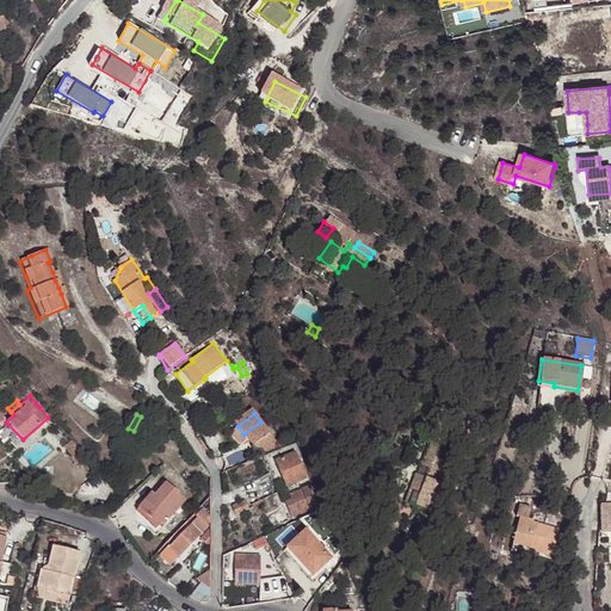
[(204,429),(197,417),(187,420),(195,434),(204,429)]
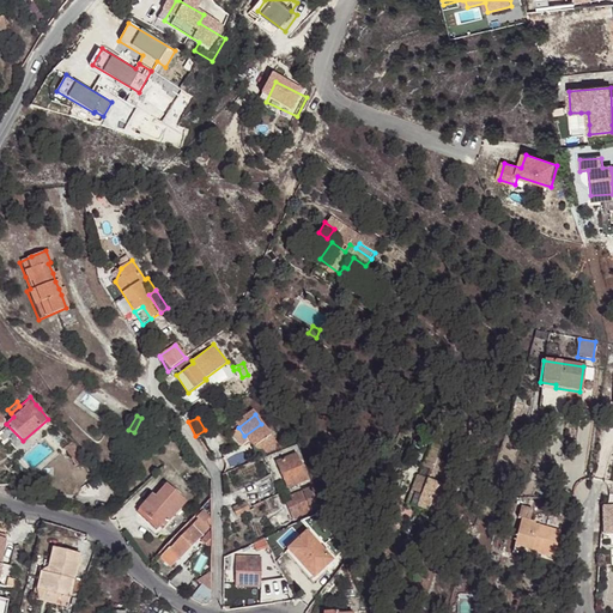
[(256,453),(273,441),(261,424),(244,436),(256,453)]
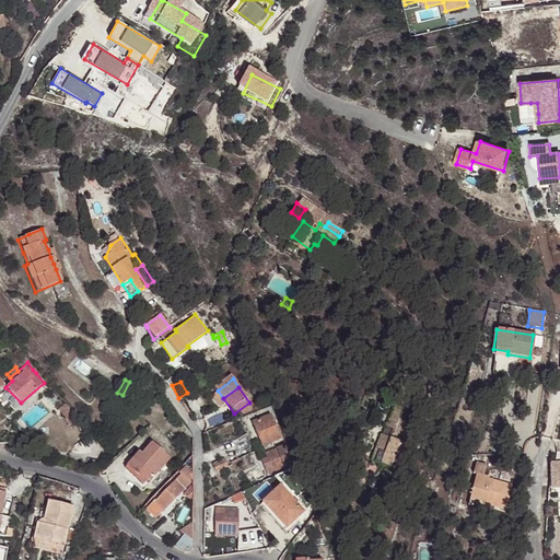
[(237,420),(256,411),(249,403),(234,413),(237,420)]
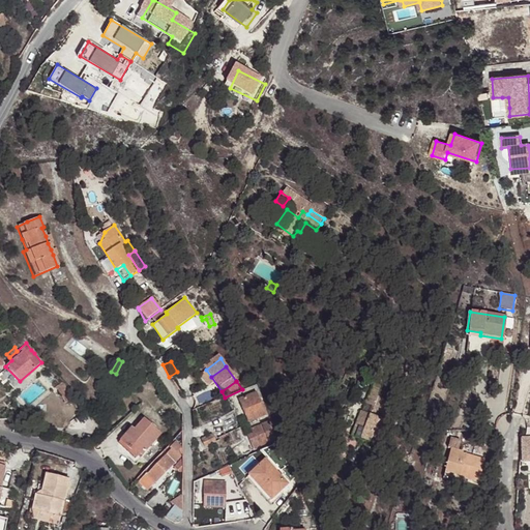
[(376,402),(379,395),(383,385),(374,381),(367,399),(376,402)]
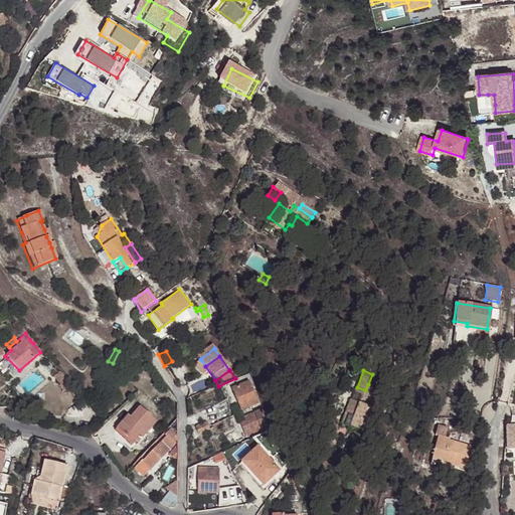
[(62,384),(68,378),(62,371),(56,375),(62,384)]
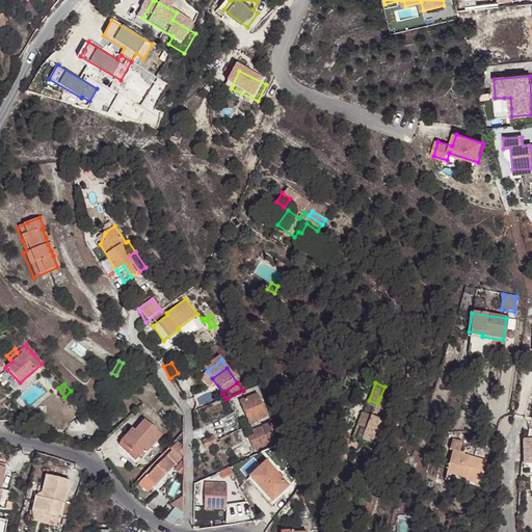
[(257,394),(239,402),(249,423),(266,415),(257,394)]
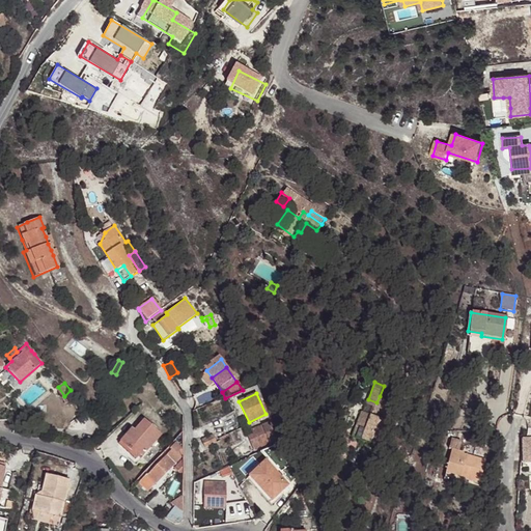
[(374,407),(371,414),(380,418),(387,399),(380,396),(376,402),(375,407),(374,407)]
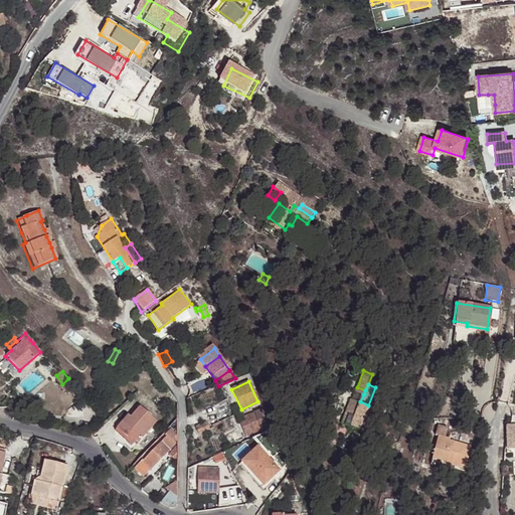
[(368,405),(360,401),(351,398),(342,422),(368,433),(377,408),(368,405)]
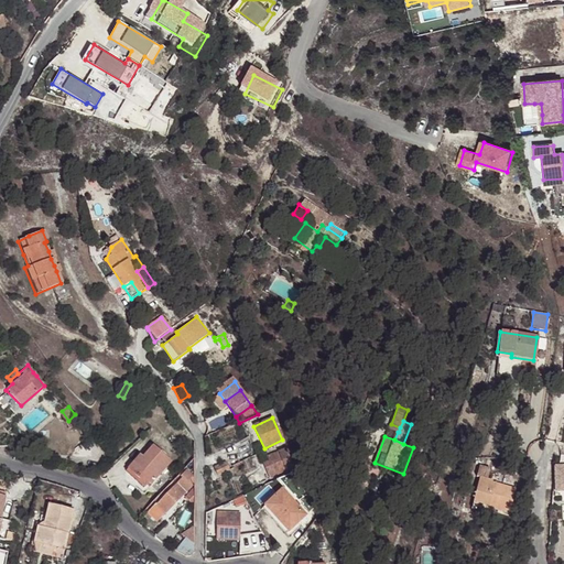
[(140,456),(129,469),(140,479),(143,476),(151,484),(171,462),(153,446),(142,458),(140,456)]
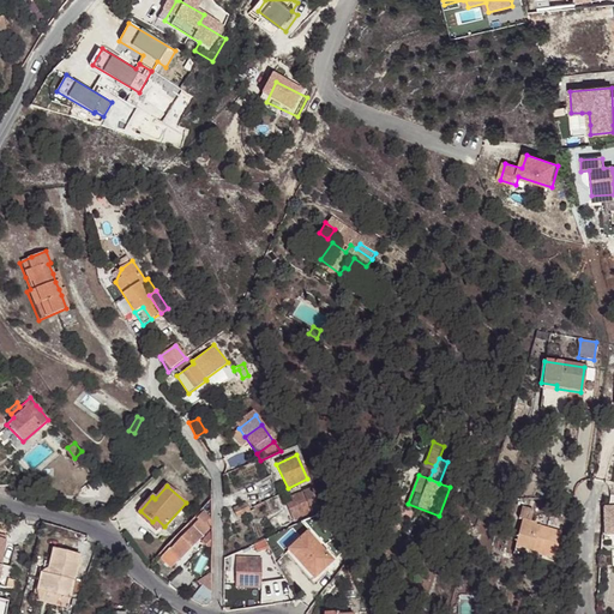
[(311,488),(292,497),(293,501),(288,504),(290,509),(288,510),(293,519),(319,507),(311,488)]
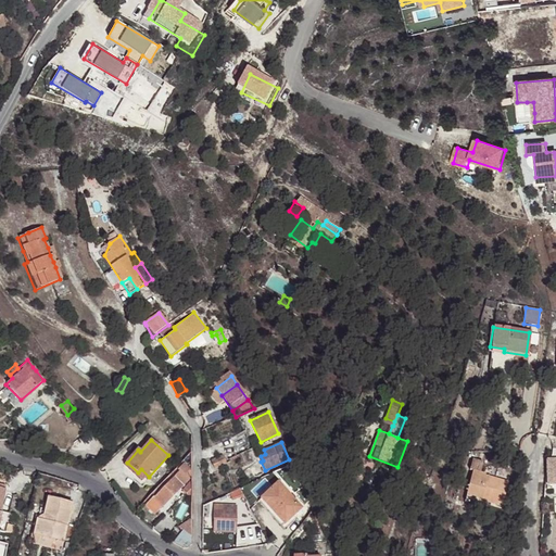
[(212,459),(215,467),(226,462),(223,454),(212,459)]
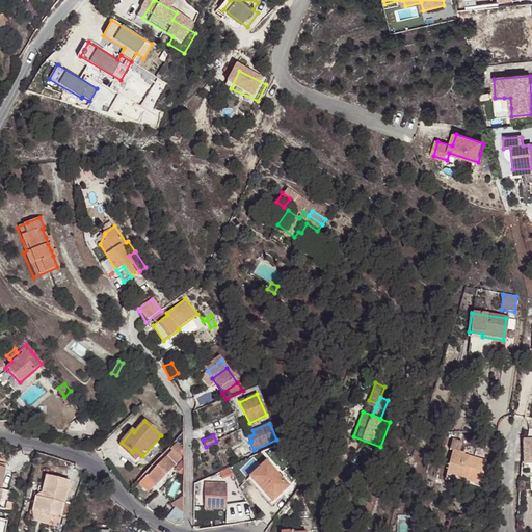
[(454,449),(447,472),(467,478),(481,482),(487,461),(466,454),(466,453),(461,451),(463,442),(454,439),(451,448),(454,449)]
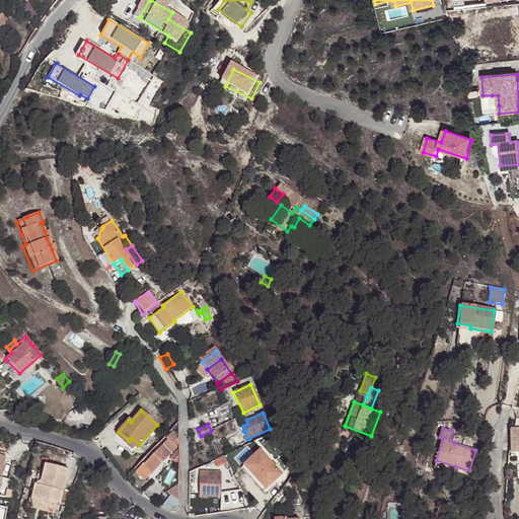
[(518,430),(510,431),(508,454),(518,453),(518,430)]
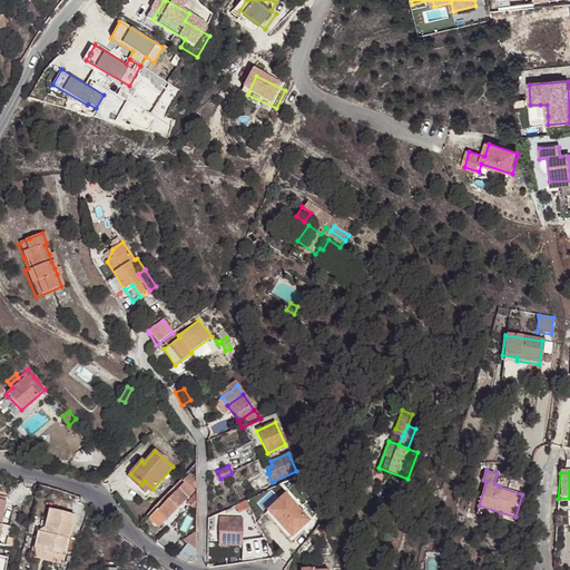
[(196,494),(196,483),(188,475),(183,481),(185,483),(179,490),(158,512),(157,510),(148,520),(158,528),(188,498),(193,491),(196,494)]
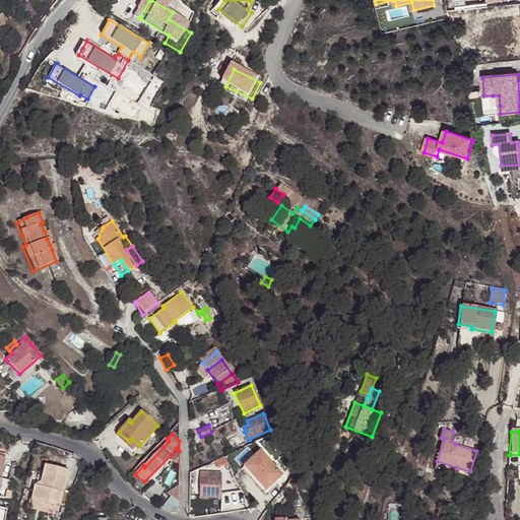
[(274,441),(271,434),(264,438),(267,445),(274,441)]
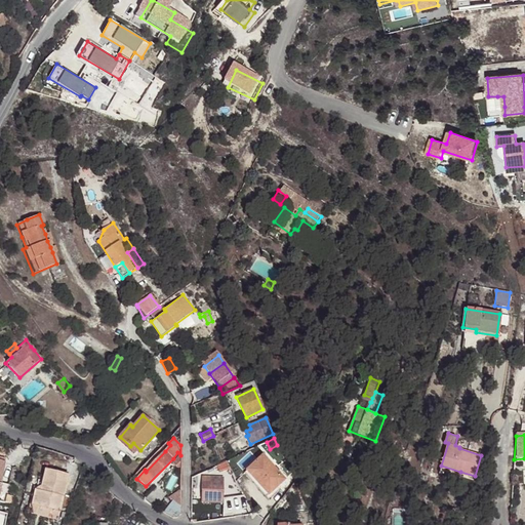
[(285,479),(263,455),(246,471),(269,494),(285,479)]
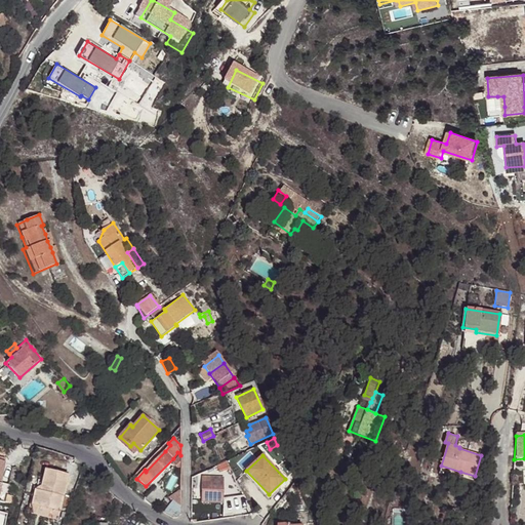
[(460,472),(441,466),(439,472),(458,477),(460,472)]
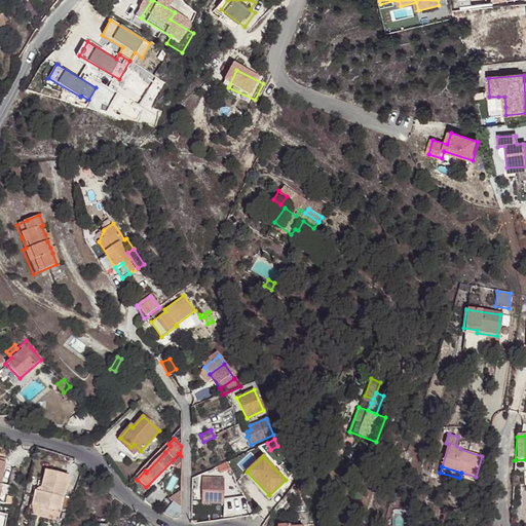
[(42,485),(66,491),(68,480),(44,476),(42,485)]
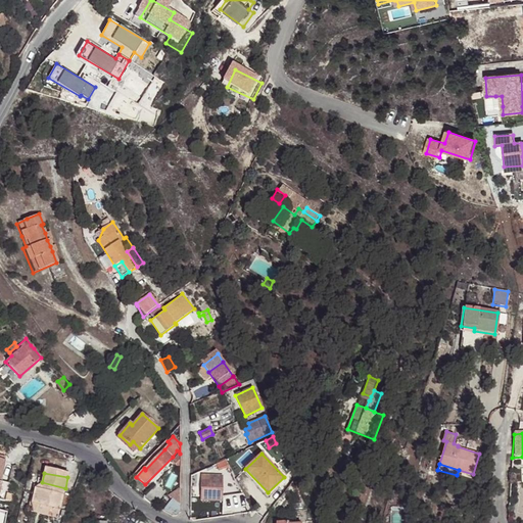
[(223,476),(200,476),(200,500),(222,501),(223,476)]
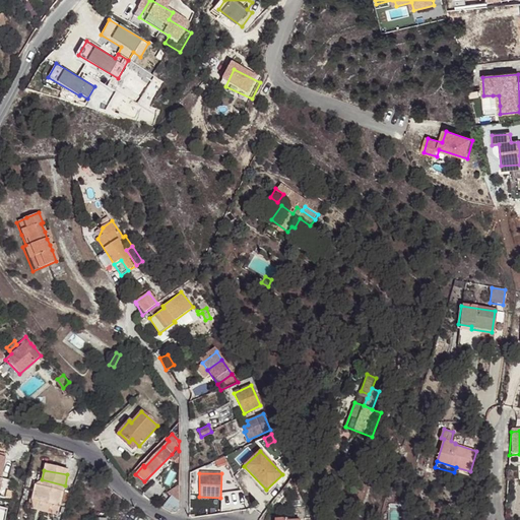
[(41,485),(64,490),(65,485),(42,479),(42,482),(41,485)]
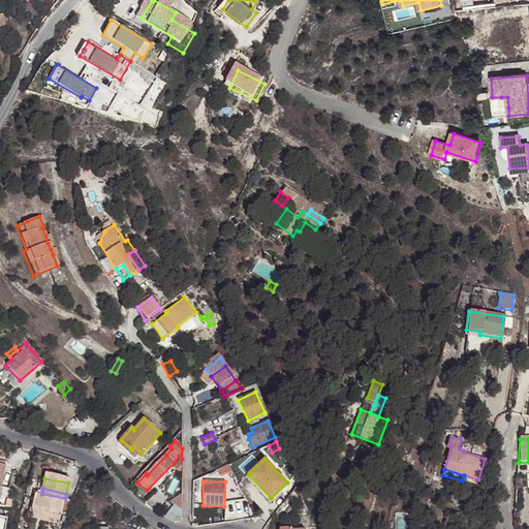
[(40,500),(41,494),(38,493),(37,495),(34,495),(30,512),(34,514),(36,499),(40,500)]
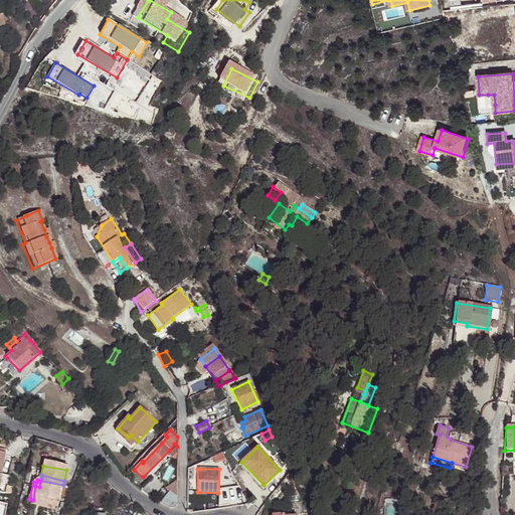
[(173,492),(177,496),(177,488),(177,480),(166,487),(171,490),(173,492)]
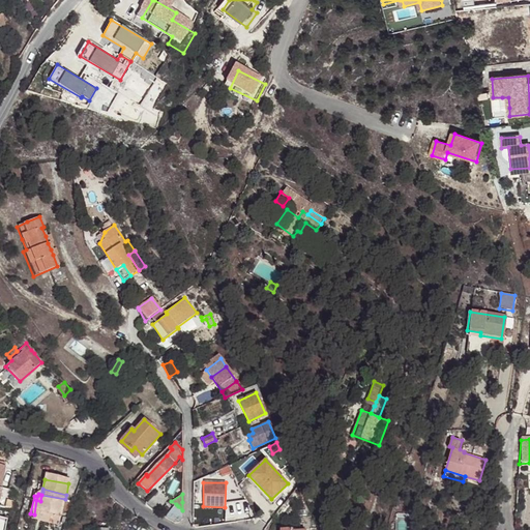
[(64,502),(65,499),(41,495),(40,501),(36,500),(34,514),(61,520),(62,512),(64,502)]
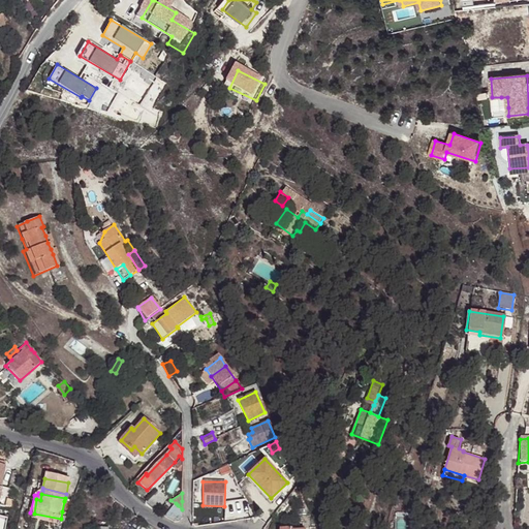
[(72,503),(64,501),(62,511),(69,514),(72,503)]
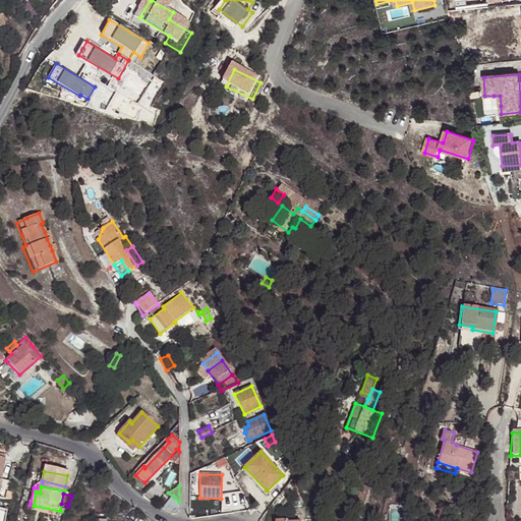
[(173,496),(163,508),(171,513),(175,513),(179,510),(179,502),(175,498),(173,496)]
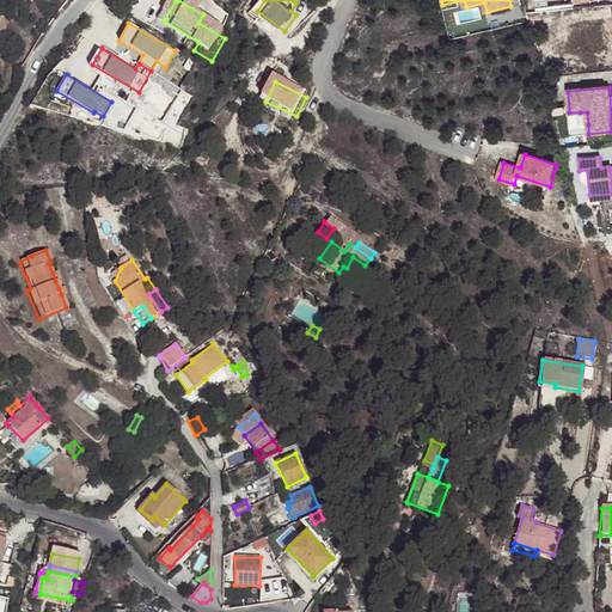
[(458,611),(475,611),(473,593),(457,594),(458,611)]
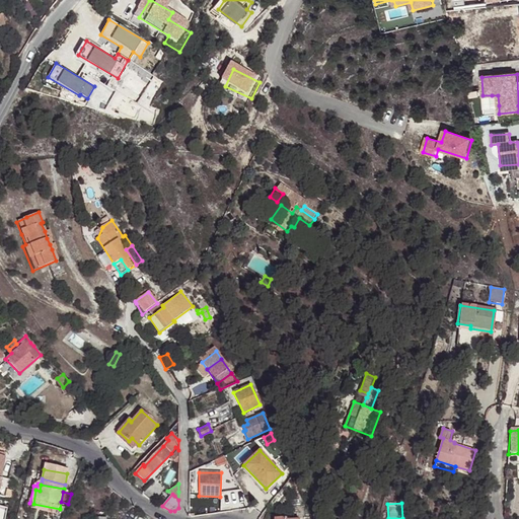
[(202,515),(218,512),(216,504),(201,506),(202,515)]
